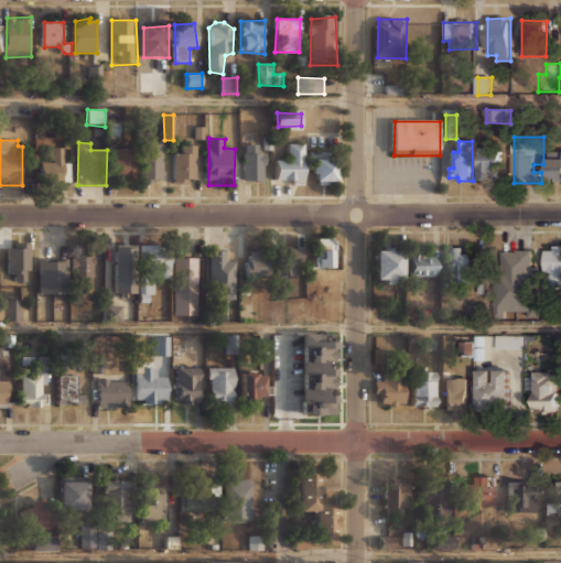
[(290,144),(304,143),(305,185),(295,185),(295,180),(279,180),(278,159),(290,159),(290,144)]
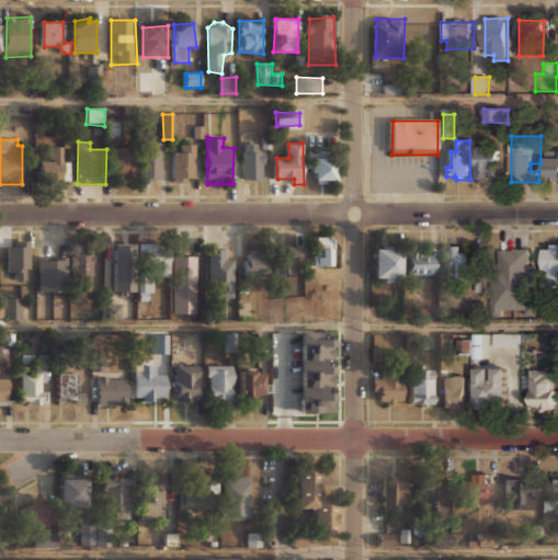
[(143,145),(164,144),(164,183),(141,182),(143,145)]
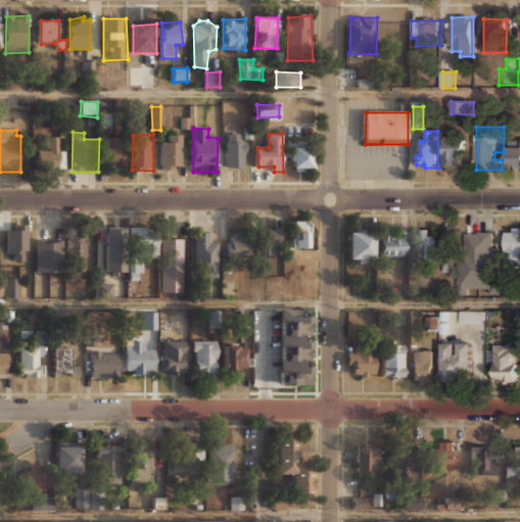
[(228,142),(230,142),(230,134),(242,134),(242,142),(250,142),(250,153),(249,153),(248,170),(227,170),(228,142)]
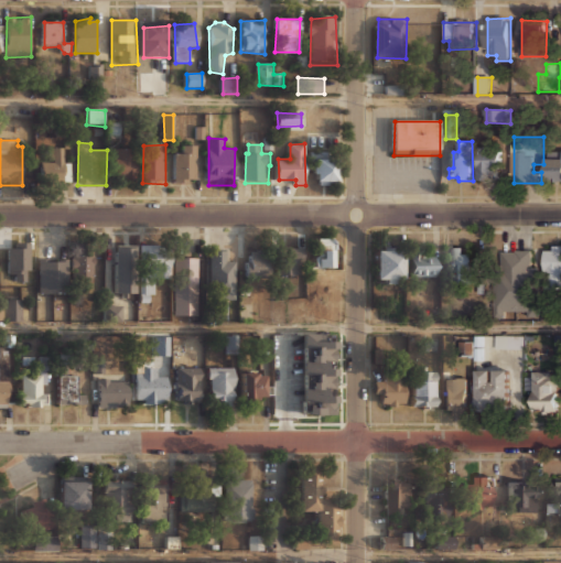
[(175,154),(184,153),(184,145),(198,145),(197,181),(175,184),(175,154)]
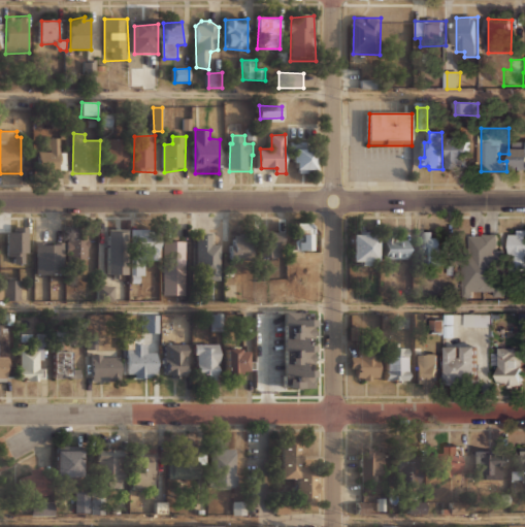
[(45,139),(61,138),(61,154),(68,153),(68,172),(35,172),(35,152),(46,151),(45,139)]
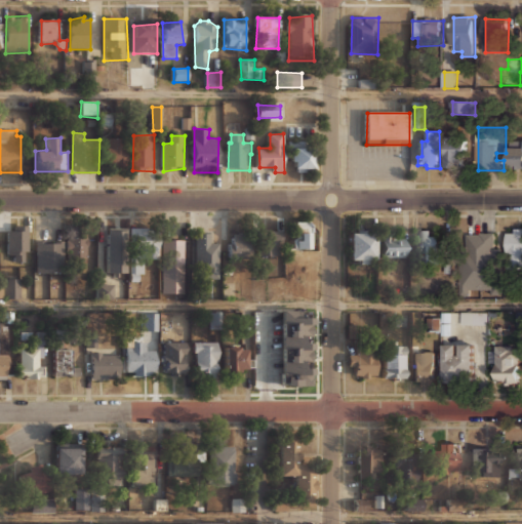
[(107,137),(128,138),(127,168),(107,168),(107,137)]
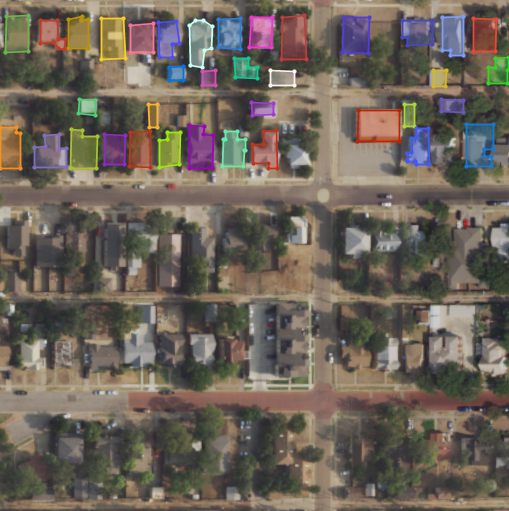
[(283,147),(283,137),(298,137),(298,144),(309,144),(309,164),(305,164),(305,169),(290,169),(290,165),(287,165),(287,158),(285,158),(285,150),(287,150),(287,147),(283,147)]
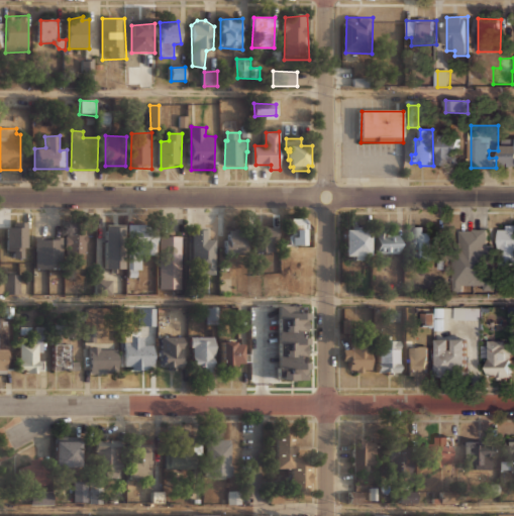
[(502,139),(513,138),(513,166),(500,166),(502,139)]
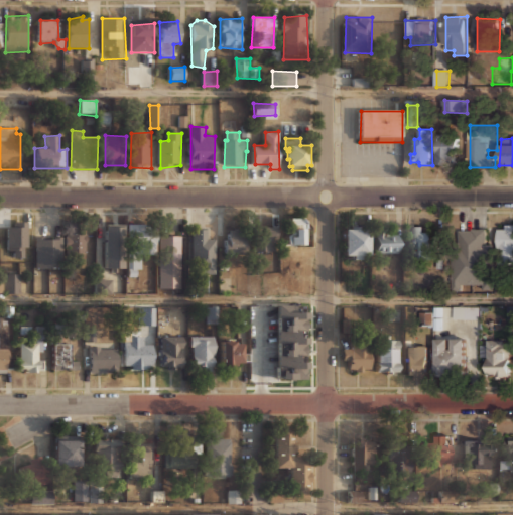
[(438,139),(461,139),(460,166),(437,167),(438,139)]
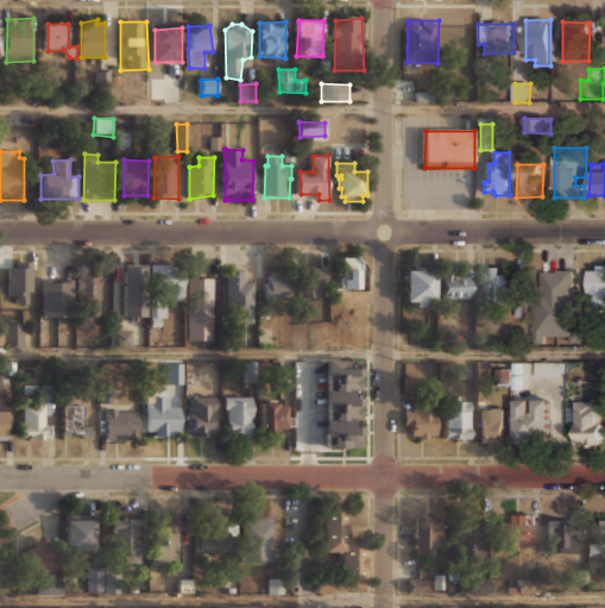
[(339,289),(339,276),(344,274),(342,255),(363,257),(375,294),(339,289)]
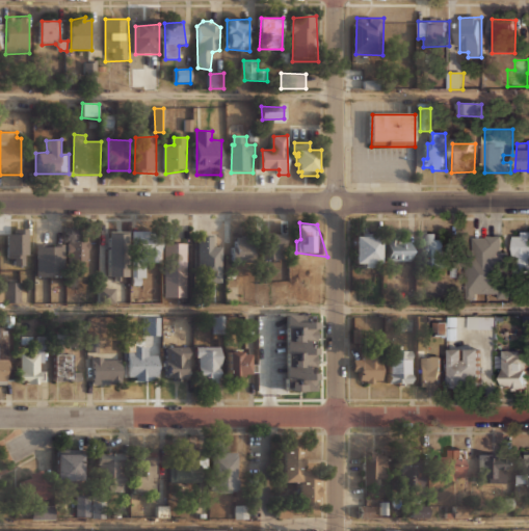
[(16,229),(30,229),(29,256),(26,268),(5,266),(8,234),(16,229)]
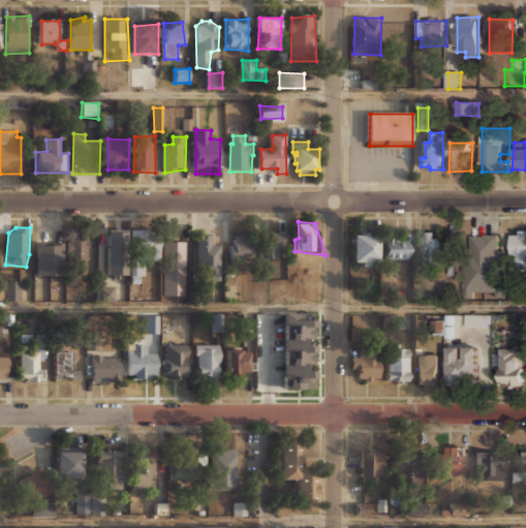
[(132,228),(158,231),(160,262),(147,262),(146,278),(131,278),(132,228)]
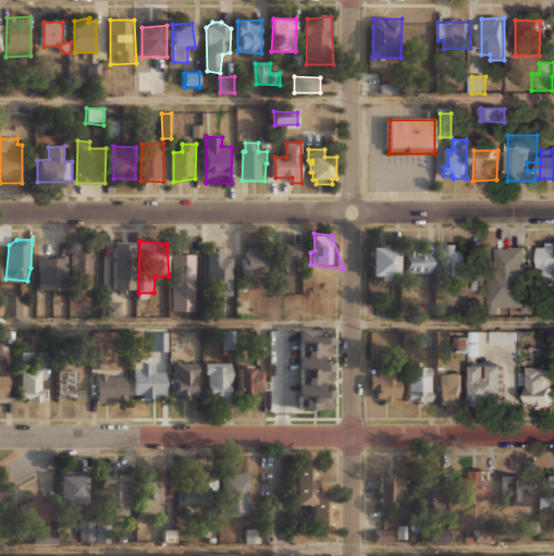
[(115,244),(136,243),(136,294),(114,292),(115,244)]
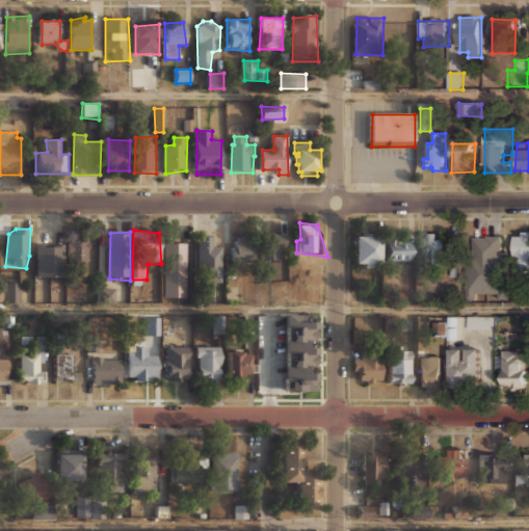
[(516,237),(516,273),(528,272),(528,232),(524,233),(524,237),(516,237)]
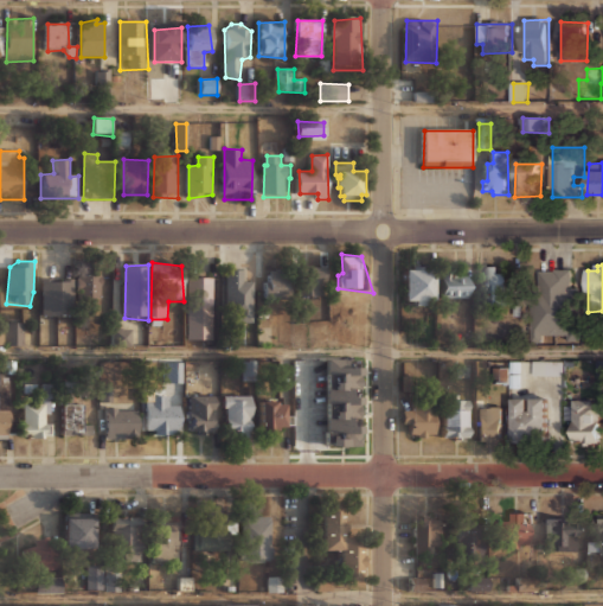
[(77,266),(103,266),(103,301),(78,303),(77,266)]
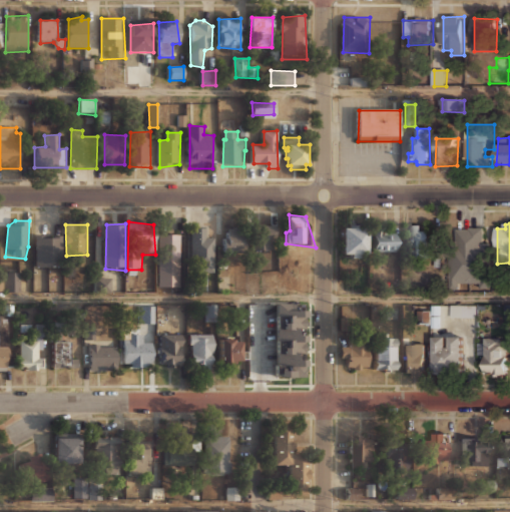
[(424,225),(413,225),(412,259),(431,259),(432,231),(423,231),(424,225)]
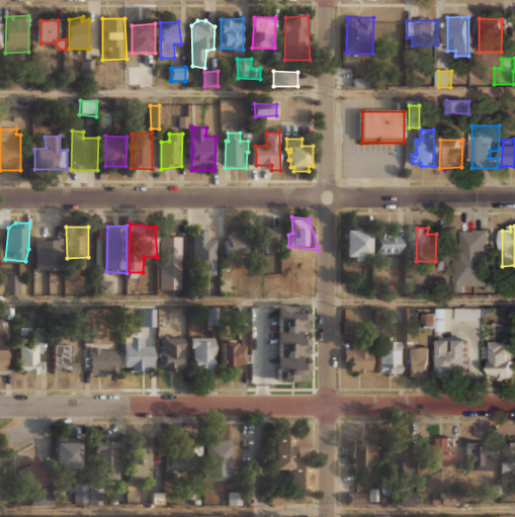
[(191,229),(211,230),(211,242),(221,242),(219,278),(189,277),(191,229)]
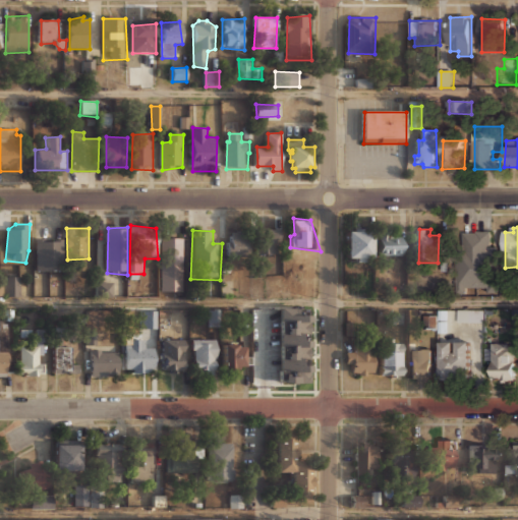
[(231,230),(281,230),(280,255),(230,261),(231,230)]
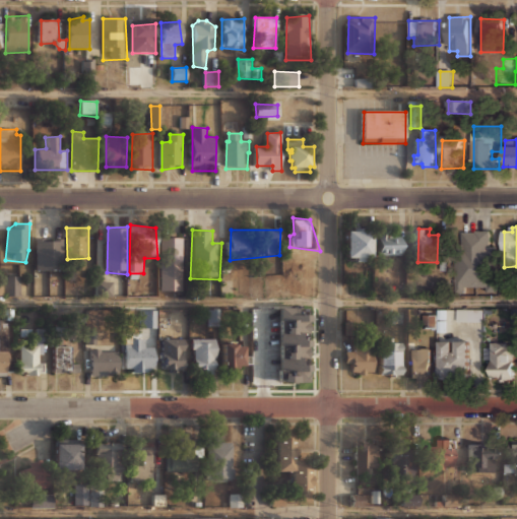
[(347,261),(364,260),(364,258),(373,257),(372,231),(347,232),(347,261)]
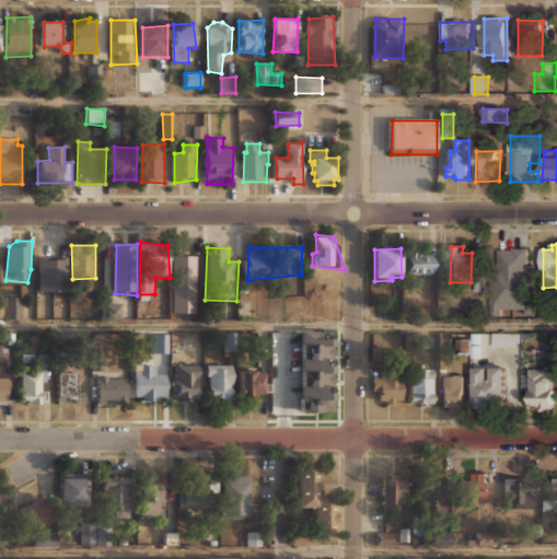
[(492,276),(492,316),(503,316),(503,310),(528,310),(528,315),(537,315),(537,266),(531,266),(531,249),(502,249),(502,276),(492,276)]
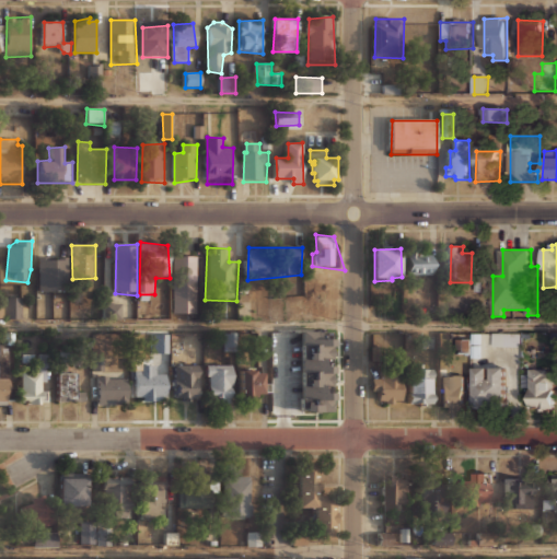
[(408,275),(433,276),(433,255),(408,254),(408,275)]
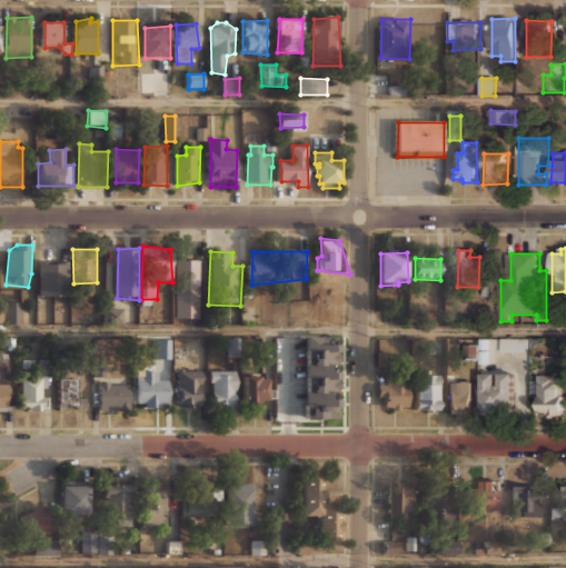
[(39,261),(68,260),(69,297),(40,297),(39,261)]
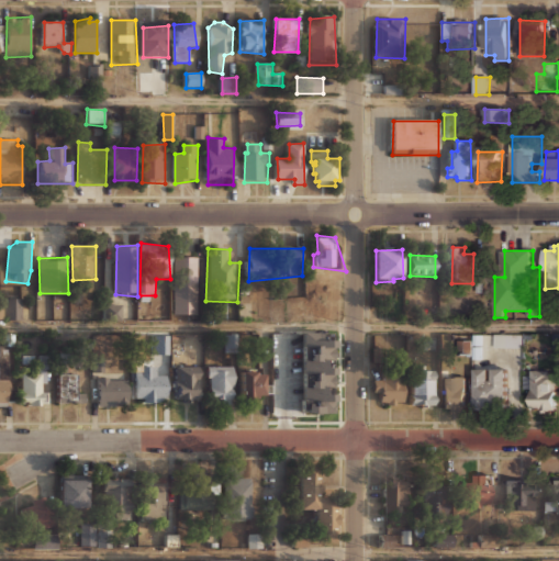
[(177,258),(198,257),(200,316),(175,314),(177,258)]
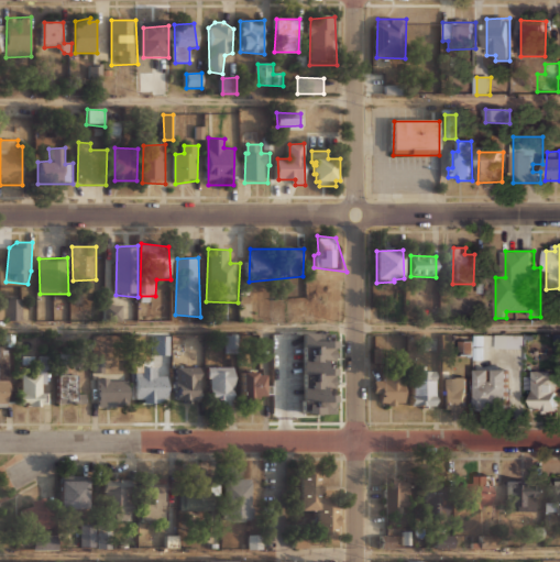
[(4,299),(24,299),(24,320),(6,321),(4,299)]
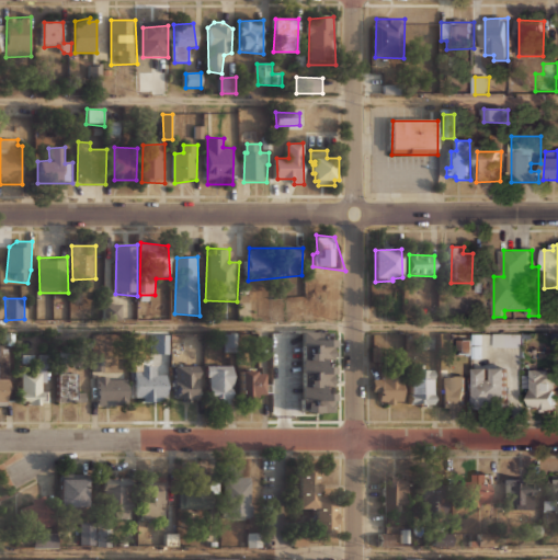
[(104,305),(122,304),(123,320),(105,321),(104,305)]
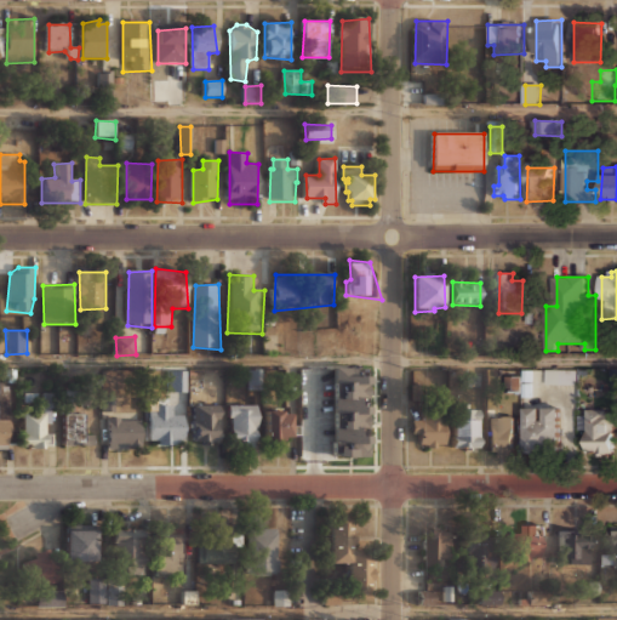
[(366,458),(367,369),(335,369),(333,458),(366,458)]
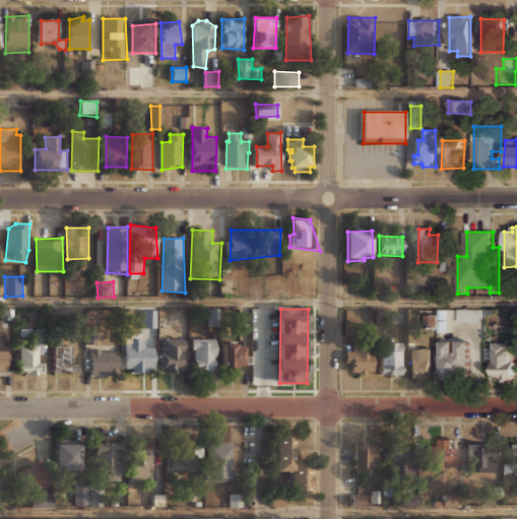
[(487,310),(459,310),(458,322),(487,323),(487,310)]
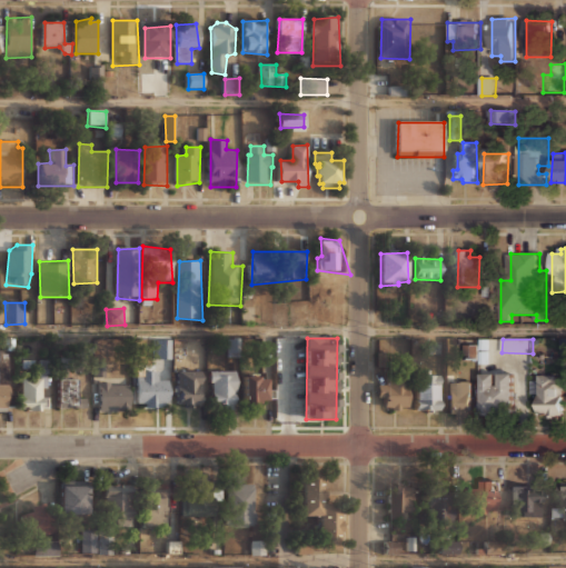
[(159,344),(174,344),(174,358),(158,359),(159,344)]
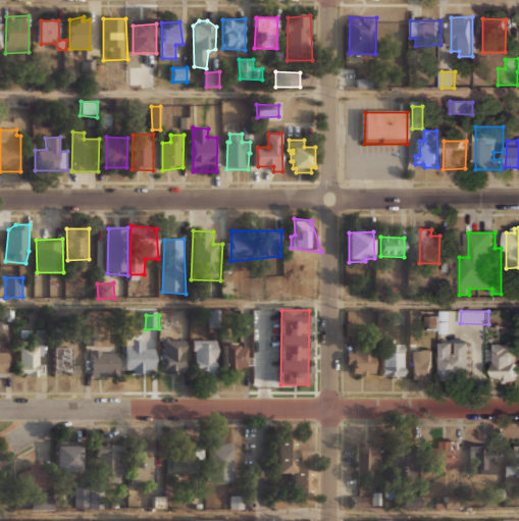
[(21,330),(34,330),(33,340),(21,340),(21,330)]
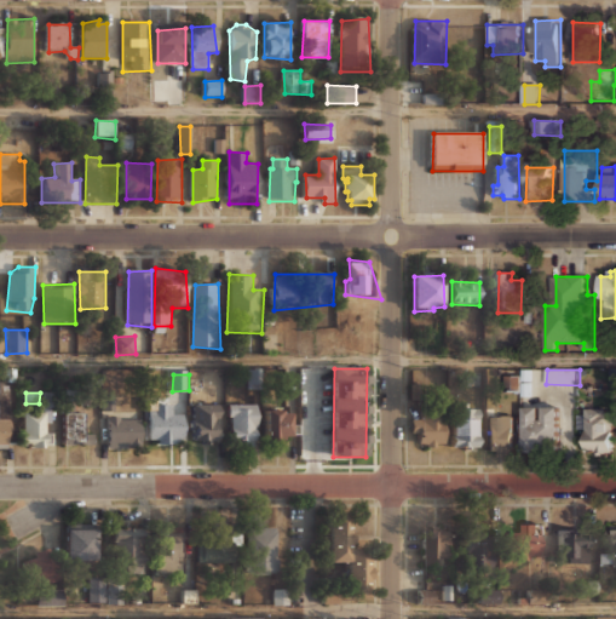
[(105,396),(116,395),(119,411),(103,412),(105,396)]
